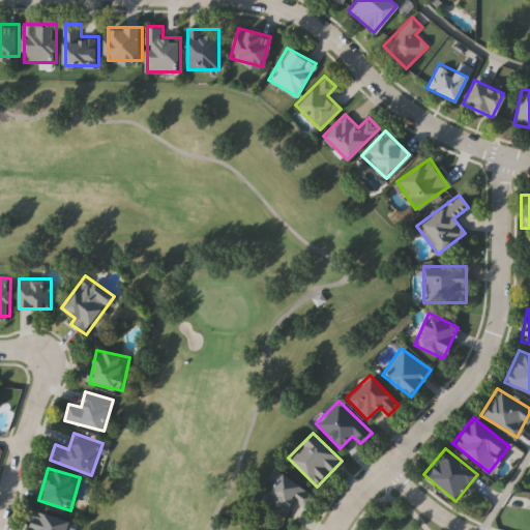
[(305,508),(295,500),(285,514),(262,498),(280,472),(314,495),(305,508)]
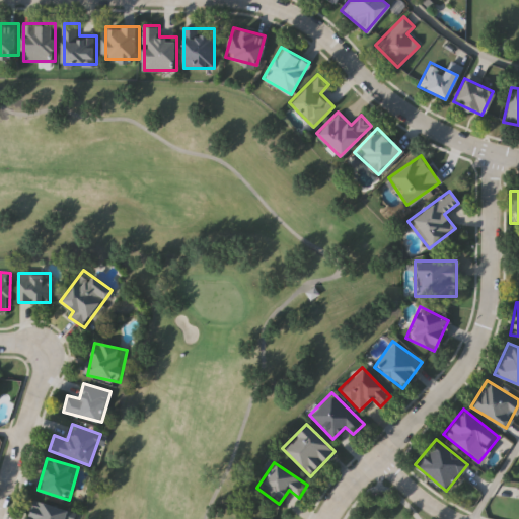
[(26,518),(33,499),(71,510),(68,518),(26,518)]
